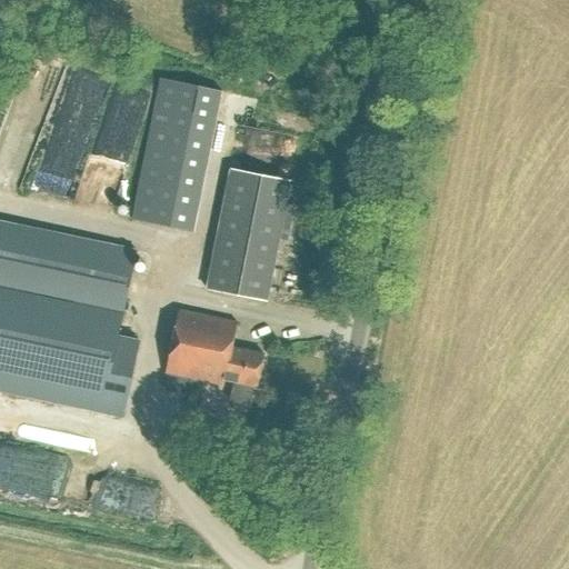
[(193,231),(216,118),(221,91),(212,89),(205,88),(159,79),(153,106),(132,219),(193,231)]
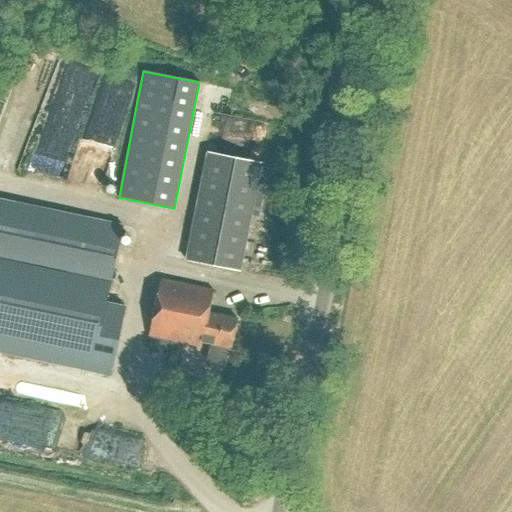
[(210,150),(187,265),(241,276),(253,215),(259,216),(265,185),(259,184),(264,160),(210,150)]
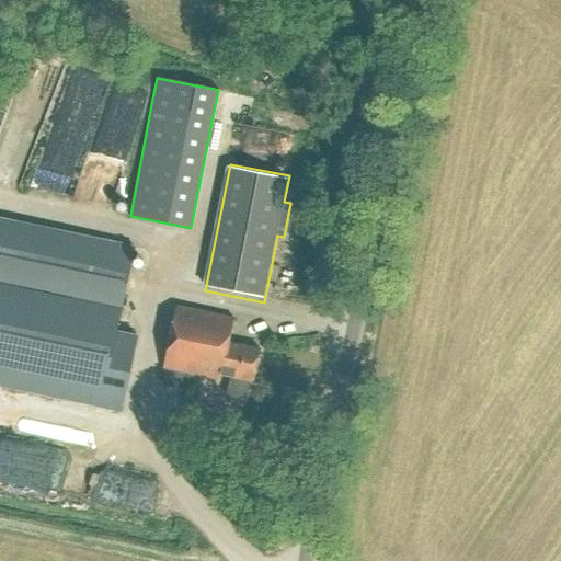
[(134,249),(0,219),(0,385),(122,413),(137,333),(114,329),(134,249)]
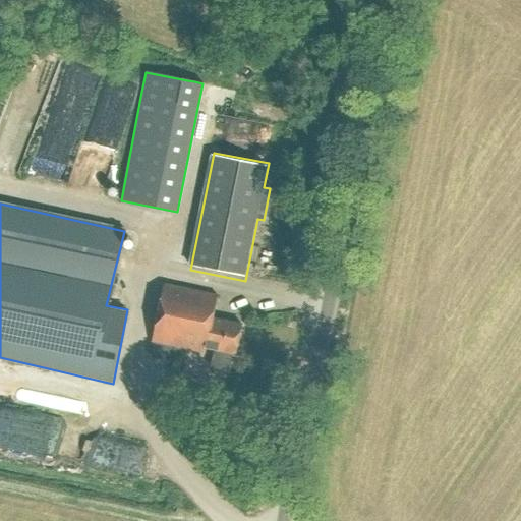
[(205,347),(235,353),(241,324),(212,316),(216,295),(163,284),(149,341),(203,353),(205,347)]
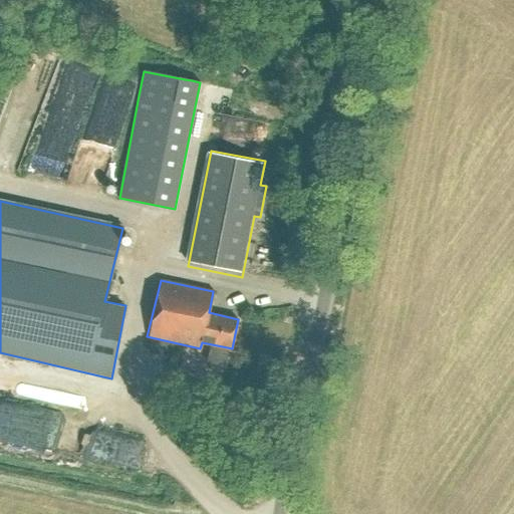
[(189,380),(177,378),(174,395),(186,398),(189,380)]
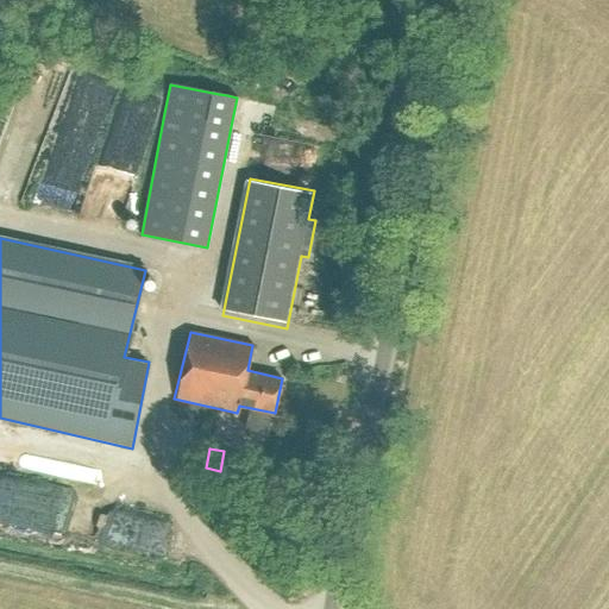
[(81,533),(96,509),(75,496),(60,520),(81,533)]
